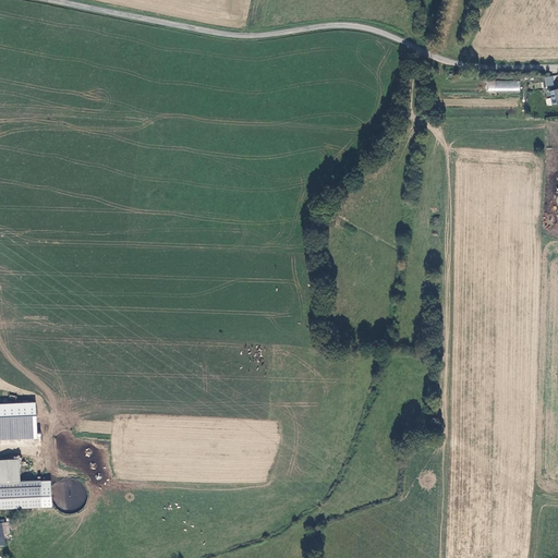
[(549,91),(557,88),(557,79),(557,75),(544,77),(546,91),(549,91)]
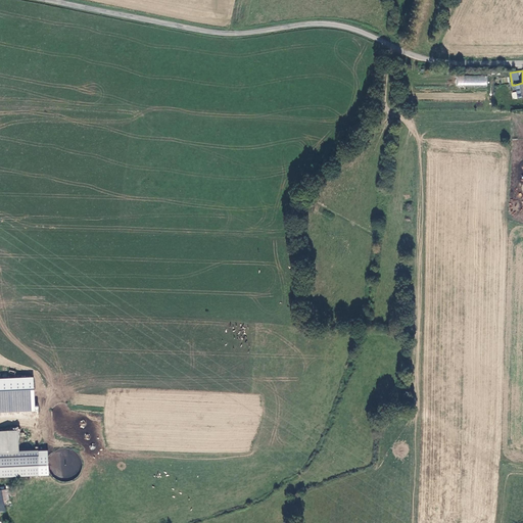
[(486,76),(456,77),(456,86),(486,86),(486,76)]
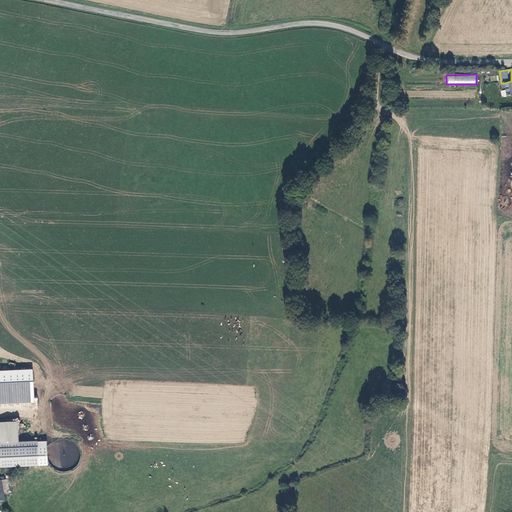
[(33,370),(0,371),(0,404),(34,403),(33,370)]
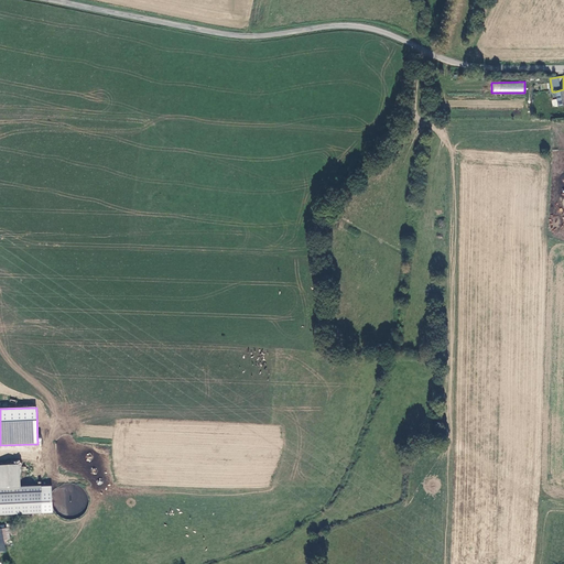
[(0,490),(1,517),(53,513),(51,485),(20,486),(19,464),(0,465),(0,490)]
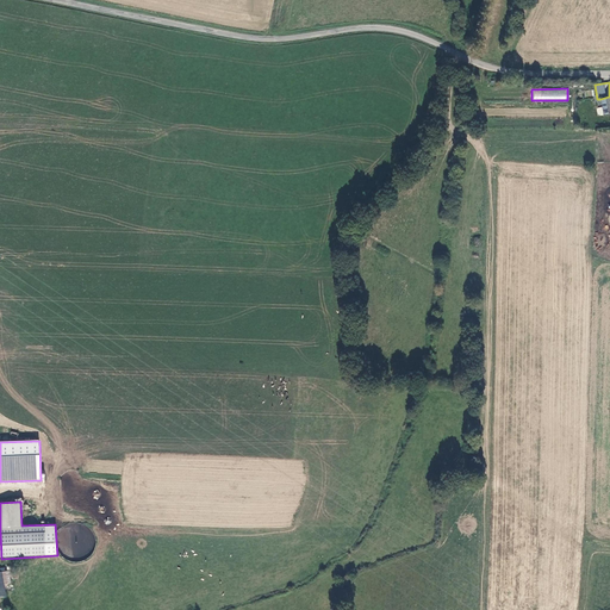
[(10,589),(6,571),(0,572),(0,597),(1,597),(11,596),(10,589)]
